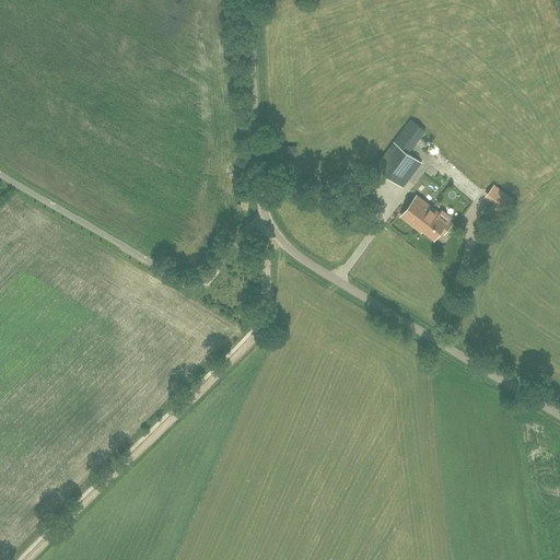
[(394,142),(376,167),(404,187),(422,163),(409,153),(426,130),(411,119),(394,142)]
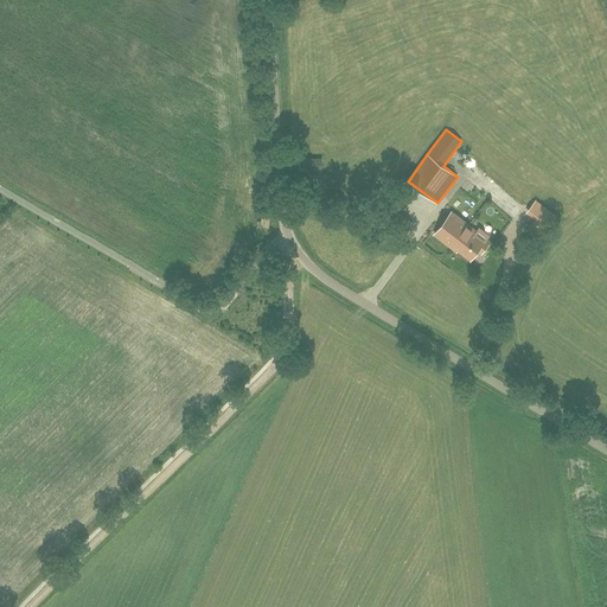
[(300,172),(321,172),(321,158),(300,158),(300,172)]
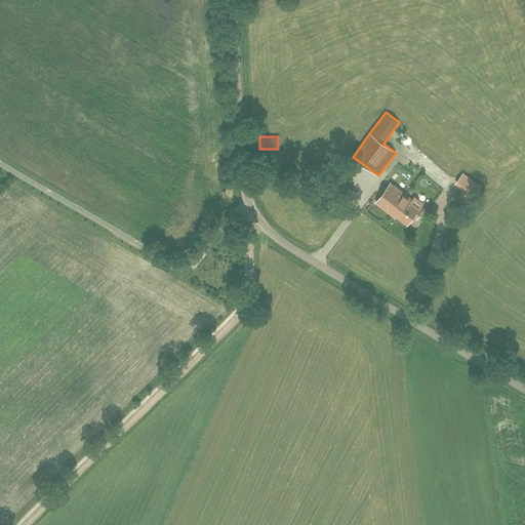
[(404,176),(412,166),(407,162),(399,172),(404,176)]
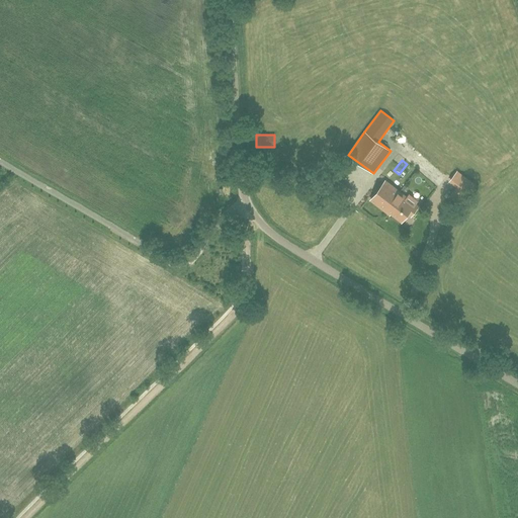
[(461,186),(469,192),(476,184),(465,176),(457,171),(451,178),(461,186)]
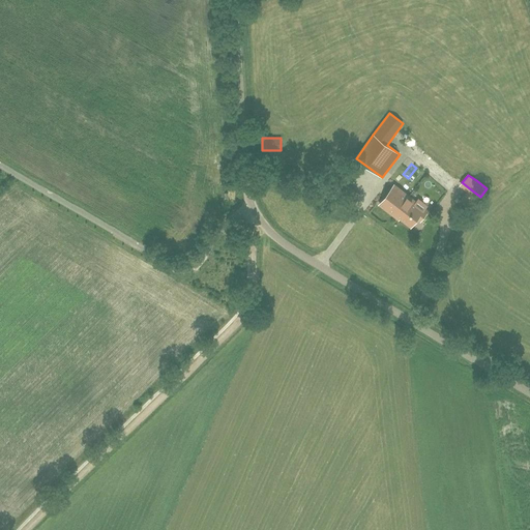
[(394,185),(379,205),(399,219),(400,218),(411,227),(417,218),(420,222),(427,214),(412,203),(414,200),(394,185)]
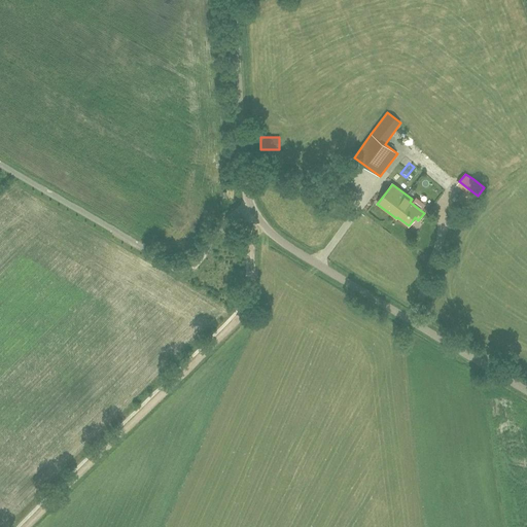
[(341,198),(349,205),(358,194),(350,186),(341,198)]
